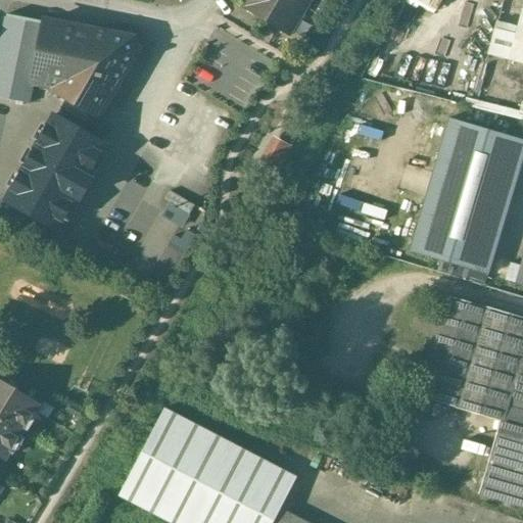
[(307,0),(247,0),(243,7),(287,34),(307,0)]
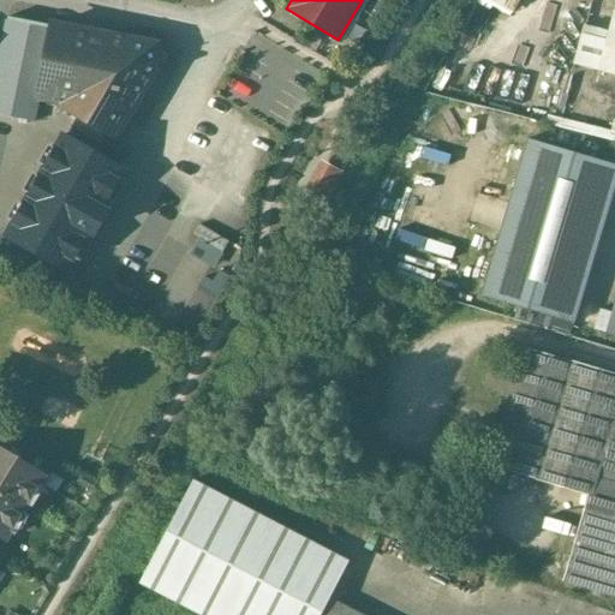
[(487,0),(511,13),(517,0),(487,0)]
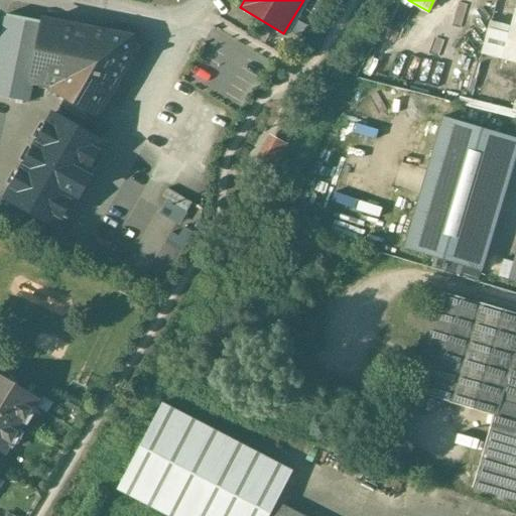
[(515,3),(502,57),(515,61),(515,3)]
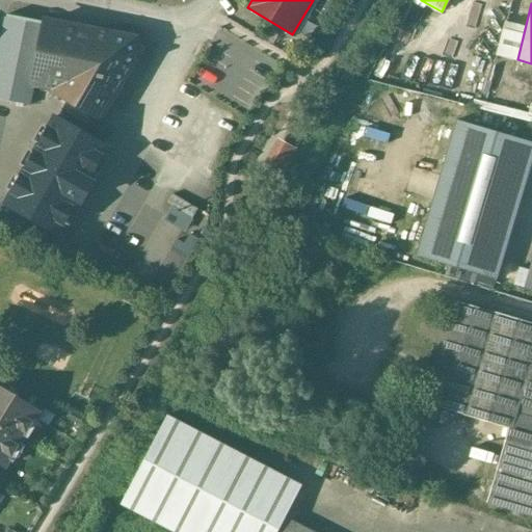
[(131,41),(5,15),(5,18),(0,42),(0,99),(28,106),(33,82),(36,83),(38,76),(74,83),(64,100),(83,110),(82,110),(95,117),(95,116),(98,118),(136,52),(131,41)]
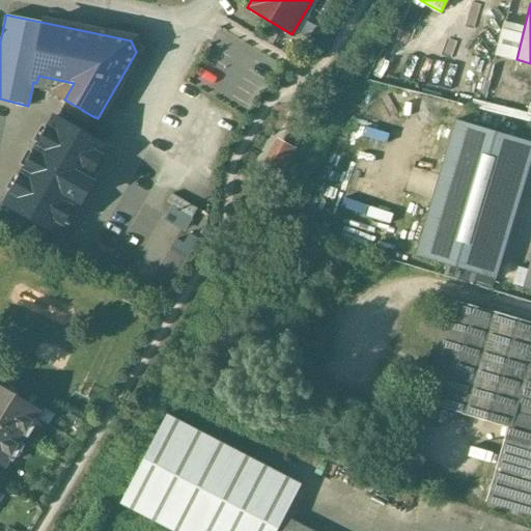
[(104,145),(54,117),(47,129),(47,130),(38,143),(38,144),(33,152),(32,154),(33,154),(25,167),(25,168),(20,176),(19,177),(20,177),(11,191),(10,192),(11,192),(4,203),(57,233),(62,223),(63,224),(63,223),(71,208),(72,210),(72,208),(76,200),(80,202),(91,183),(87,180),(91,172),(92,172),(92,171),(100,158),(101,158),(101,157),(104,151),(104,145)]
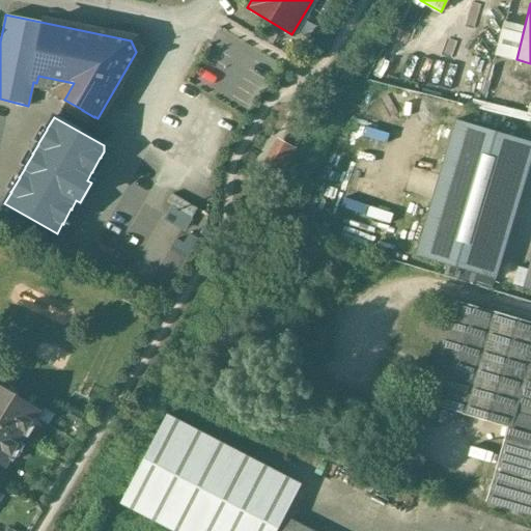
[(530,155),(530,142),(454,120),(414,256),(494,279),(530,155)]
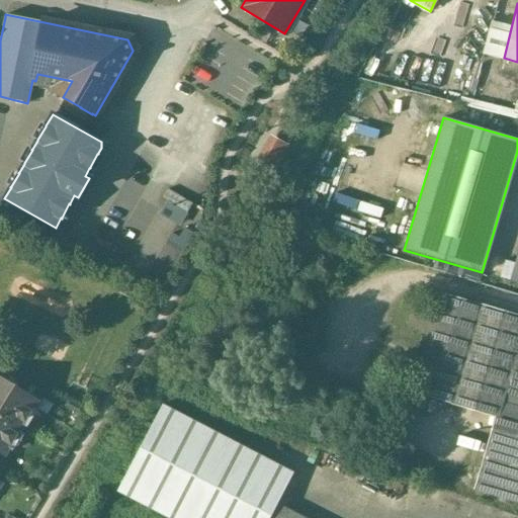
[(278,166),(287,141),(267,133),(257,158),(278,166)]
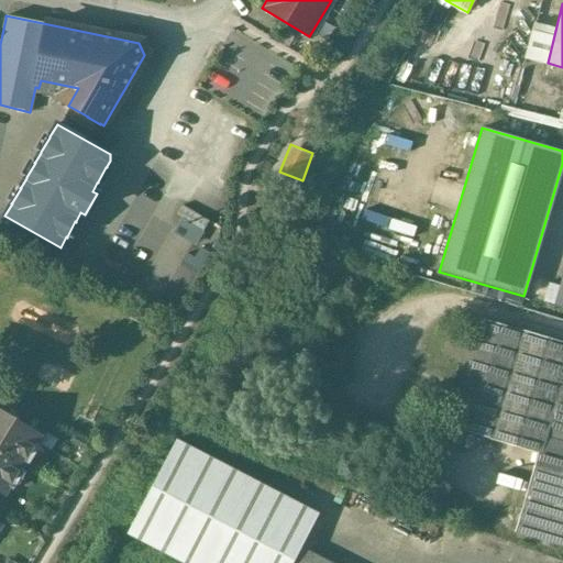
[(153,265),(180,201),(163,194),(134,257),(153,265)]
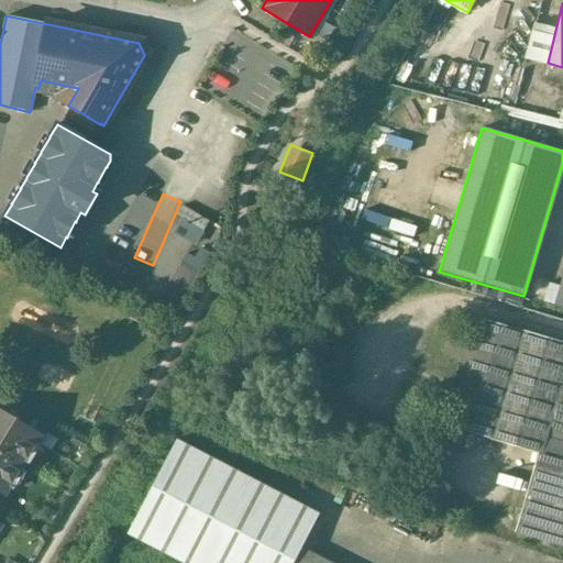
[(172,280),(208,218),(185,205),(150,267),(172,280)]
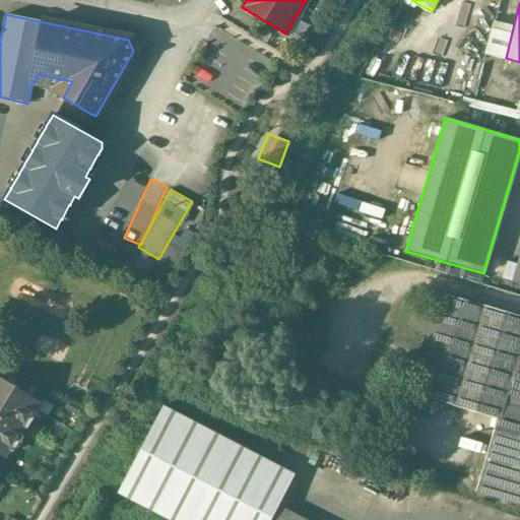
[(519,250),(511,281),(519,283),(519,250)]
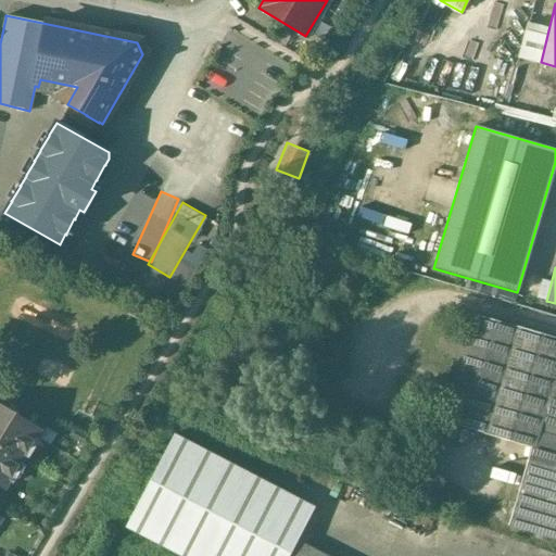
[(515,328),(472,315),(441,419),(483,432),(531,447),(555,365),(555,339),(515,327),(515,328)]
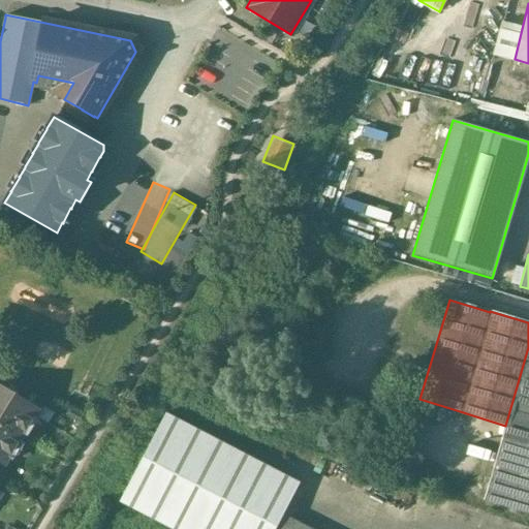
[(528,347),(505,426),(484,500),(528,512),(528,347)]
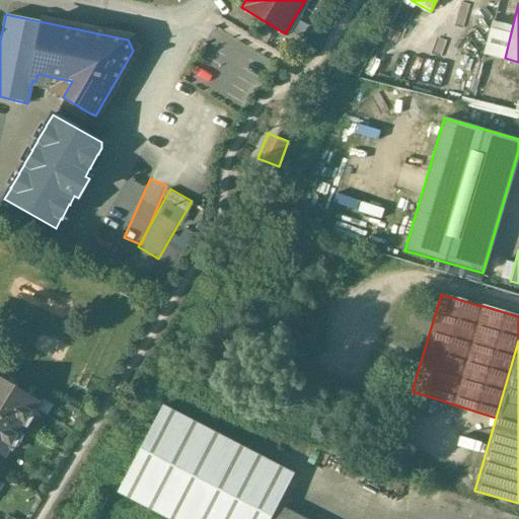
[(35,401),(0,379),(0,453),(2,455),(35,401)]
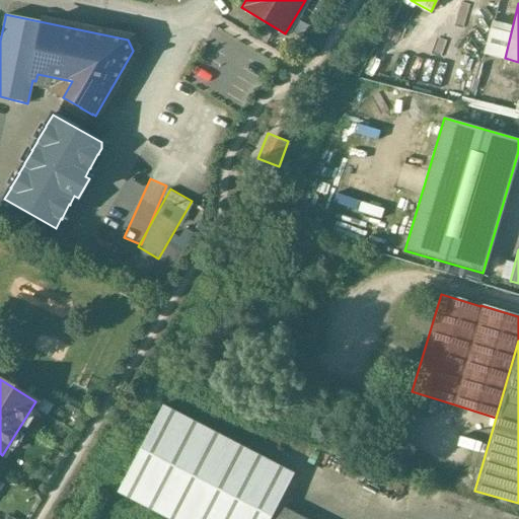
[(293,473),(161,405),(117,493),(167,518),(269,518),(271,516),(293,473)]
